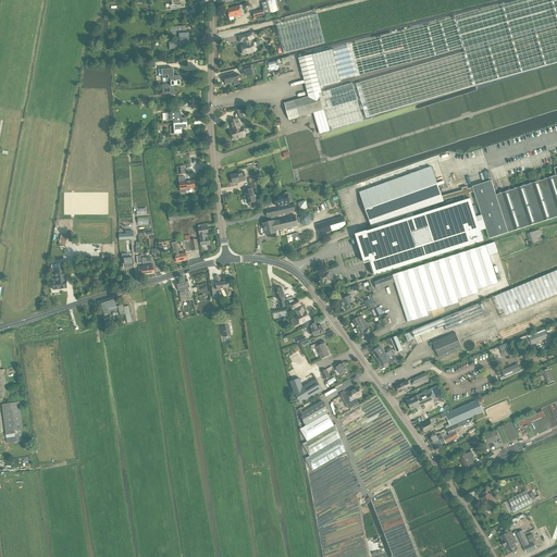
[(171,0),(172,5),(170,5),(170,10),(176,10),(176,9),(185,8),(184,0),(190,0),(189,0),(171,0)]
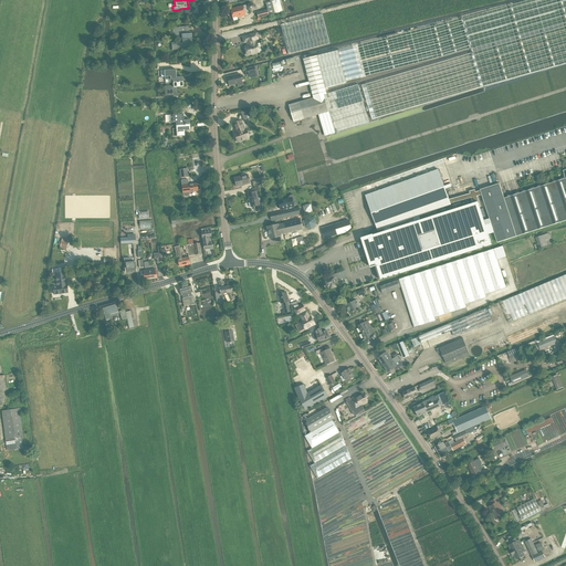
[(565,0),(531,0),(515,4),(463,19),(462,18),(435,25),(304,60),(313,97),(289,105),(294,122),(318,115),(325,136),(369,123),(358,85),(327,94),(326,90),(346,83),(346,82),(419,63),(443,56),(472,49),(473,53),(362,85),(371,119),(565,63),(565,0)]
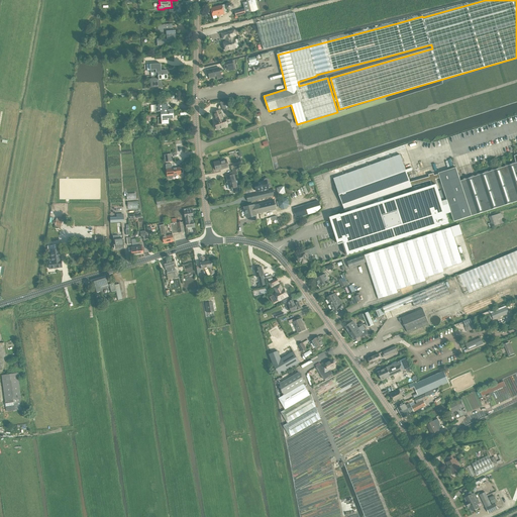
[(242,3),(244,9),(245,14),(250,12),(257,11),(255,2),(248,4),(248,1),(242,3)]
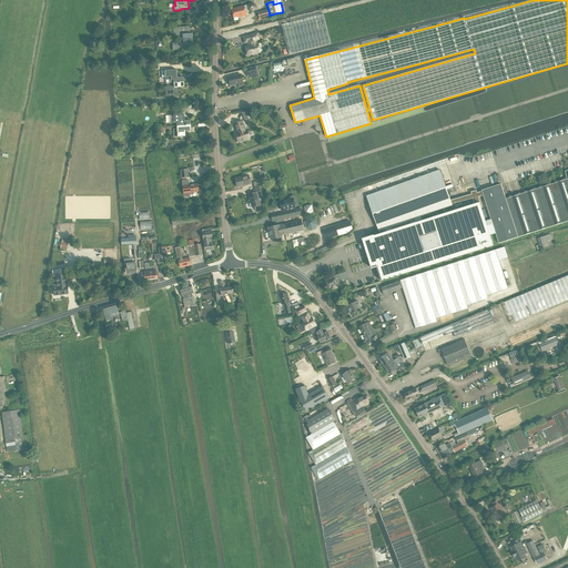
[(241,17),(246,16),(244,6),(232,9),(233,18),(237,17),(239,17),(241,17)]
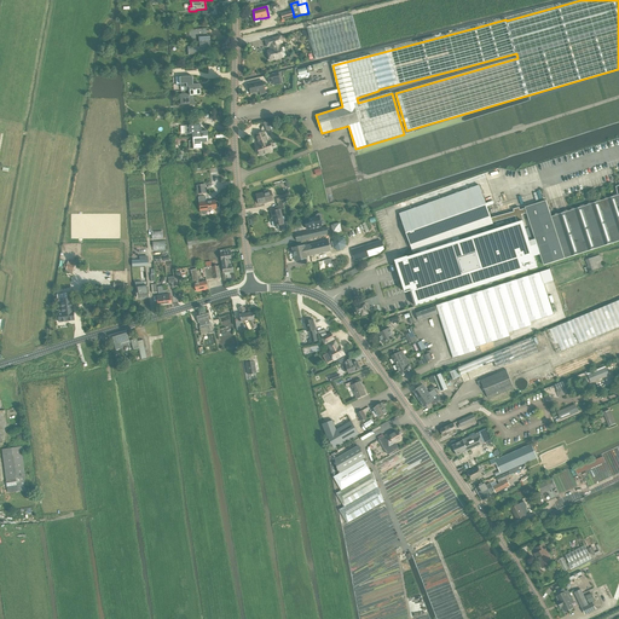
[(316,59),(360,47),(353,16),(307,28),(316,59)]
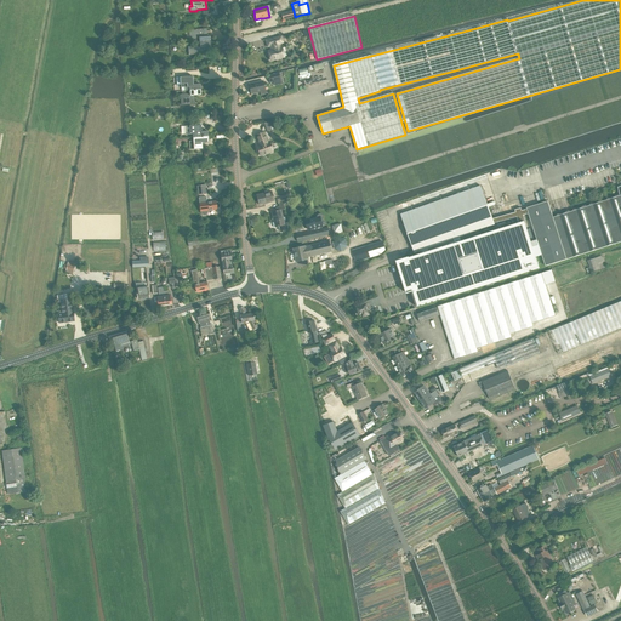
[(204,36),(204,29),(189,30),(191,40),(199,39),(199,43),(210,43),(210,36),(204,36)]
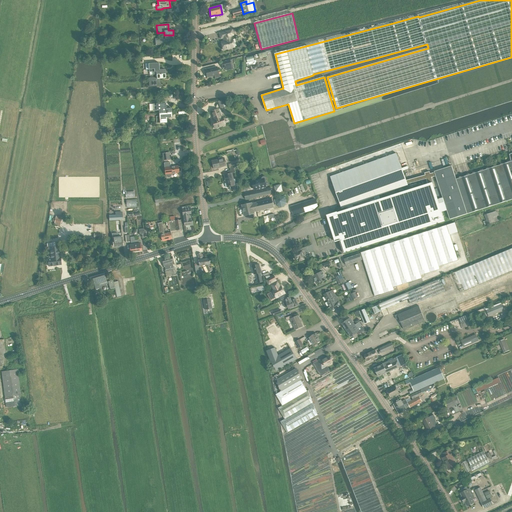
[(231,40),(230,36),(233,35),(232,30),(219,33),(221,39),(223,38),(224,41),(221,42),(223,50),(234,47),(232,39),(231,40)]
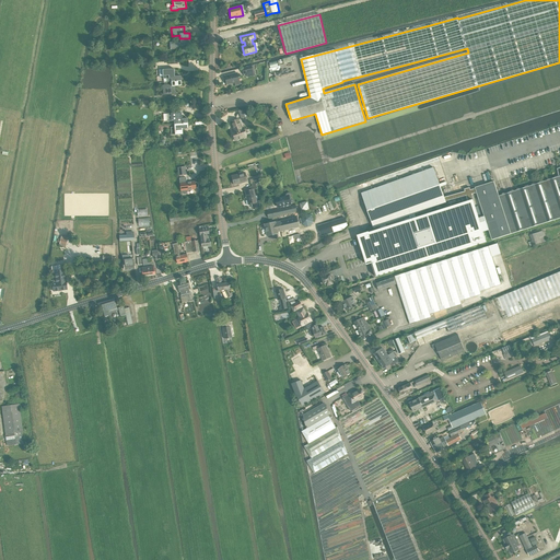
[(171,50),(185,49),(185,43),(190,43),(189,38),(179,38),(181,42),(170,43),(171,50)]
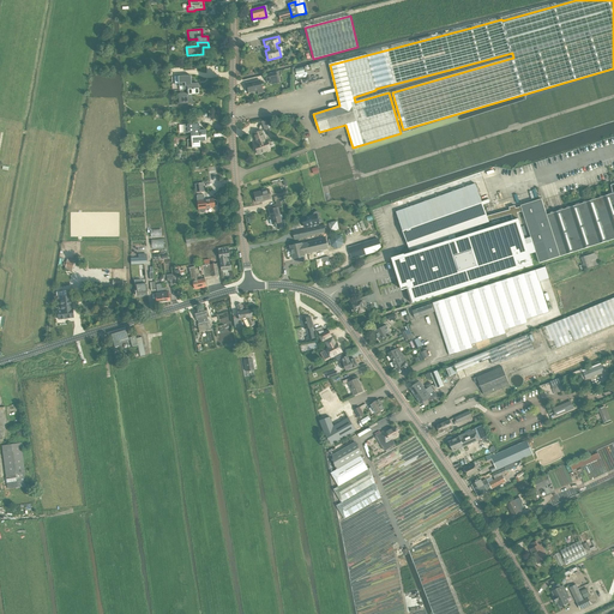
[(276,73),(265,76),(266,82),(270,82),(271,85),(278,83),(276,73)]
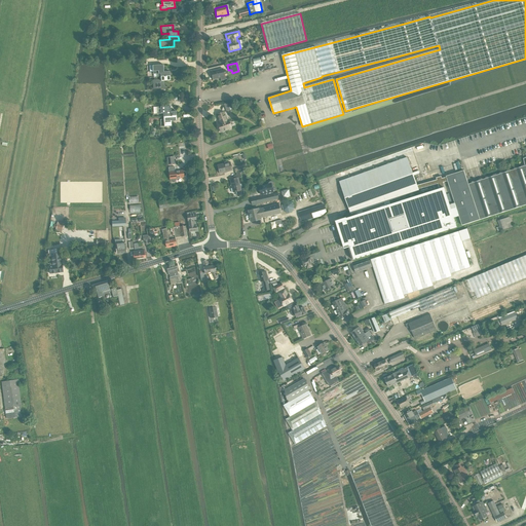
[(163,72),(163,65),(151,66),(151,74),(160,74),(161,77),(171,76),(170,72),(163,72)]
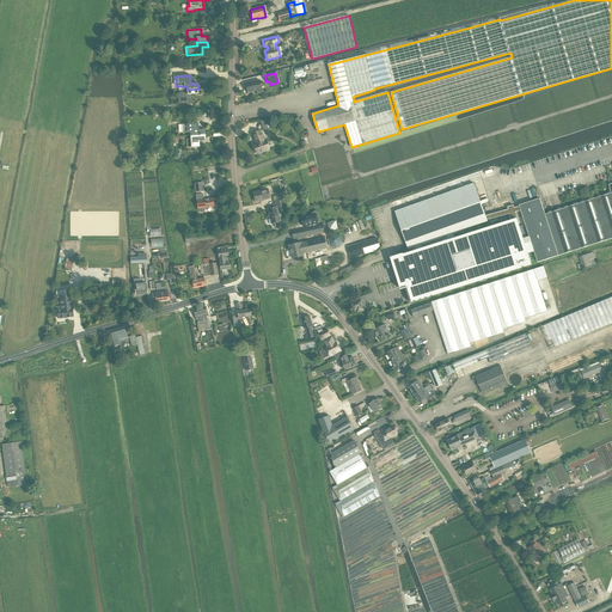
[(262,92),(259,80),(245,84),(248,93),(257,91),(257,93),(262,92)]
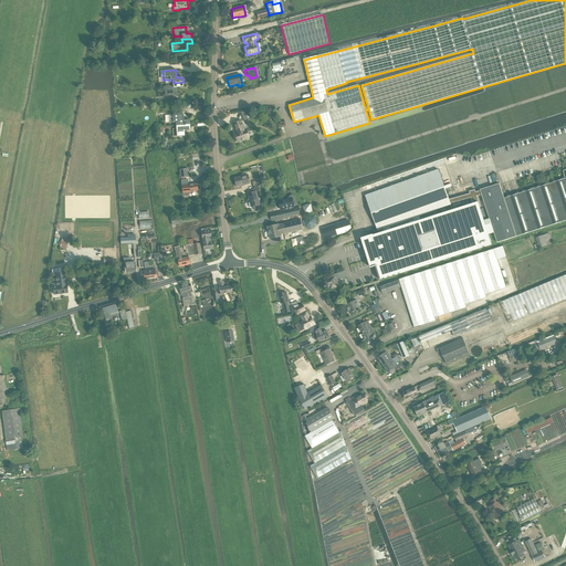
[(166,96),(177,95),(177,87),(184,87),(184,82),(174,83),(174,86),(165,86),(166,96)]
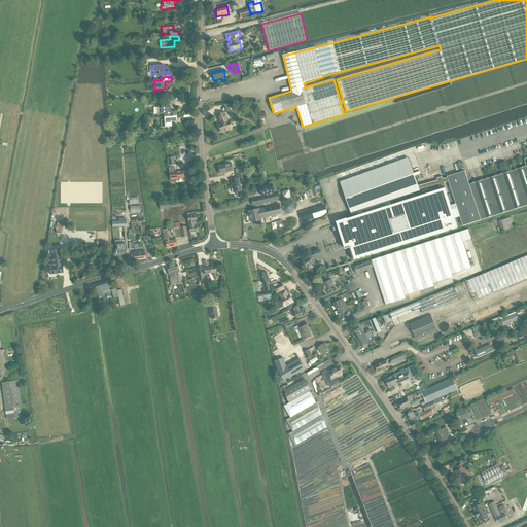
[(171,112),(171,106),(157,107),(157,114),(164,113),(164,117),(168,116),(177,116),(176,111),(171,112)]
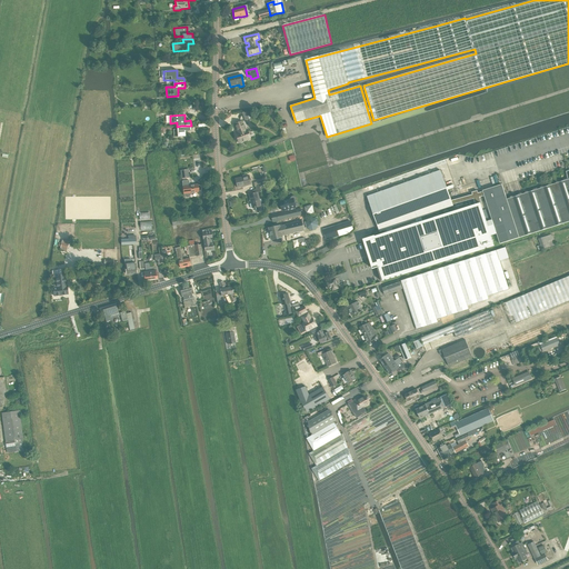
[(242,121),(235,125),(236,128),(237,128),(239,133),(236,135),(236,136),(236,138),(237,140),(238,141),(239,143),(250,139),(249,137),(250,136),(249,132),(248,132),(247,130),(246,130),(242,121)]
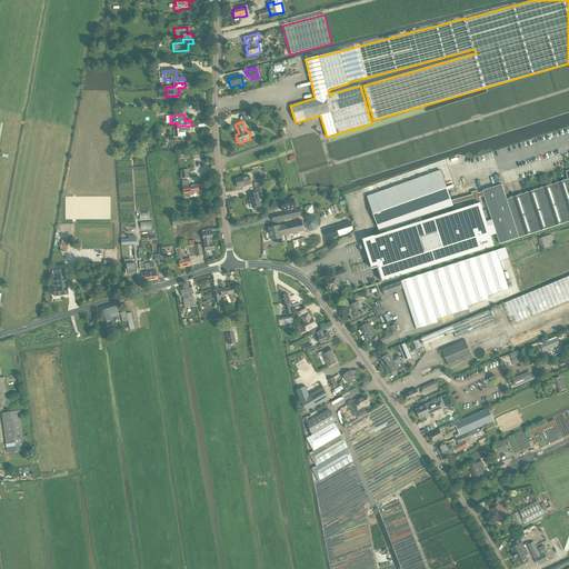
[(191,130),(191,126),(181,126),(177,127),(178,129),(173,130),(175,137),(185,137),(185,131),(191,130)]
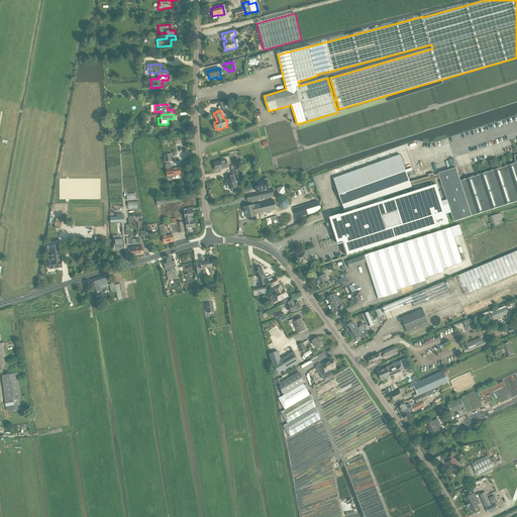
[(410,183),(400,154),(333,179),(345,211),(349,209),(350,212),(340,215),(340,214),(329,217),(338,245),(344,243),(348,255),(449,223),(446,214),(451,212),(454,222),(516,201),(516,154),(515,156),(516,163),(460,181),(456,168),(438,174),(434,176),(433,174),(429,175),(429,177),(410,183)]
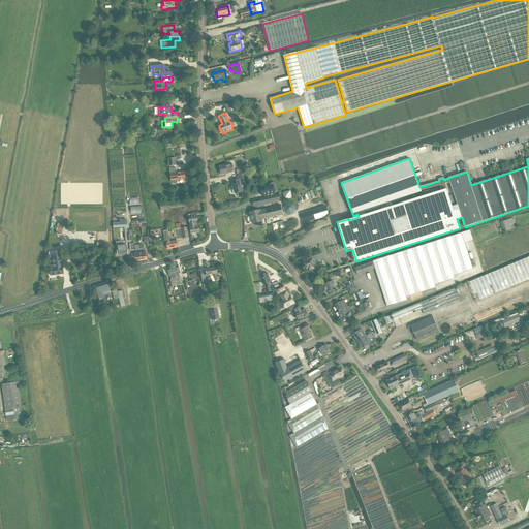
[(231,163),(218,166),(219,167),(218,167),(218,169),(219,169),(220,175),(234,172),(231,163)]
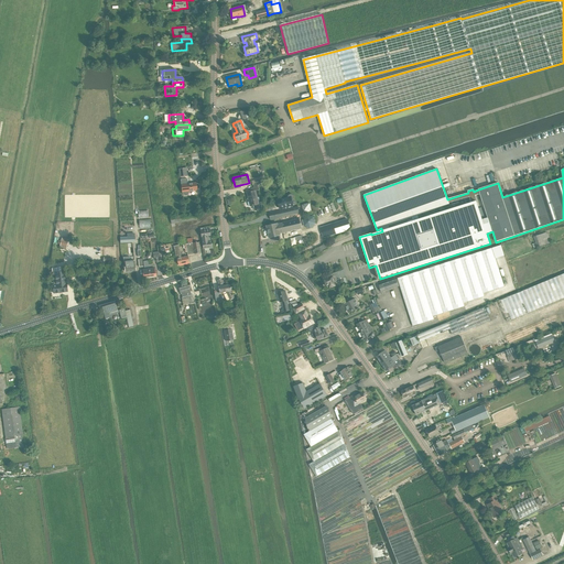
[(187,179),(181,180),(182,193),(182,194),(183,194),(184,195),(185,196),(186,196),(187,195),(188,194),(188,193),(190,193),(188,192),(197,191),(197,190),(198,190),(198,188),(199,188),(199,187),(199,186),(199,185),(198,184),(197,184),(196,184),(196,183),(187,184),(187,179)]
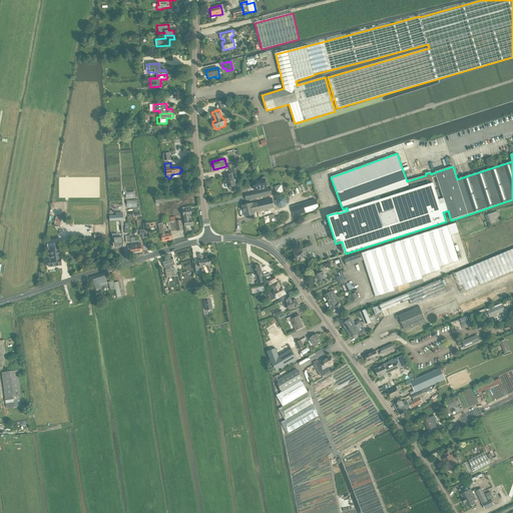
[(233,178),(232,173),(228,174),(224,175),(226,183),(225,183),(224,184),(225,187),(226,188),(230,187),(231,190),(235,189),(234,186),(235,185),(234,182),(236,182),(235,178),(233,178)]
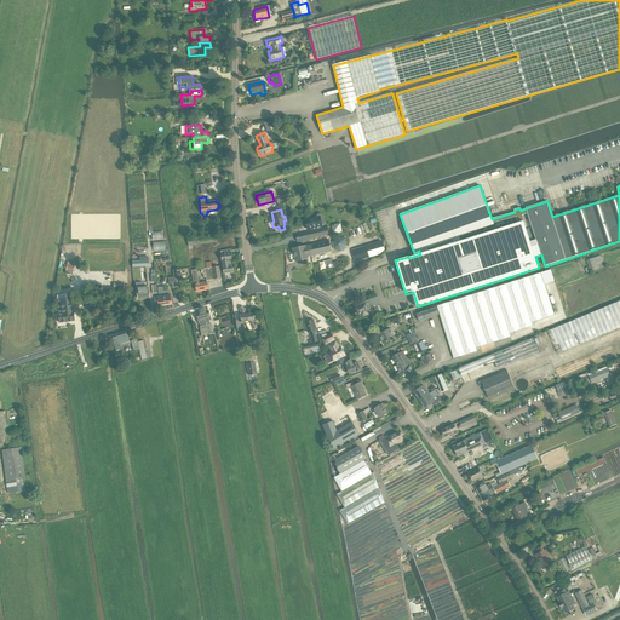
[(305,219),(308,229),(310,229),(311,231),(296,235),(298,242),(333,235),(331,225),(321,228),(321,227),(322,227),(322,225),(321,220),(322,219),(323,218),(323,216),(322,214),(321,213),(320,213),(317,214),(317,216),(316,217),(305,219)]
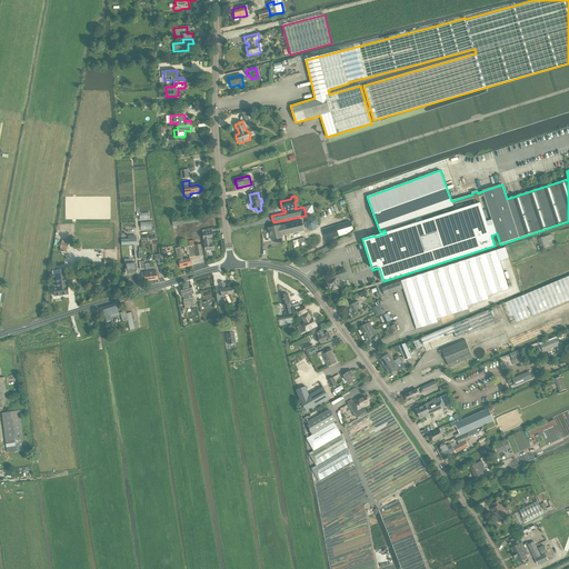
[(172,226),(198,222),(197,216),(171,219),(172,226)]
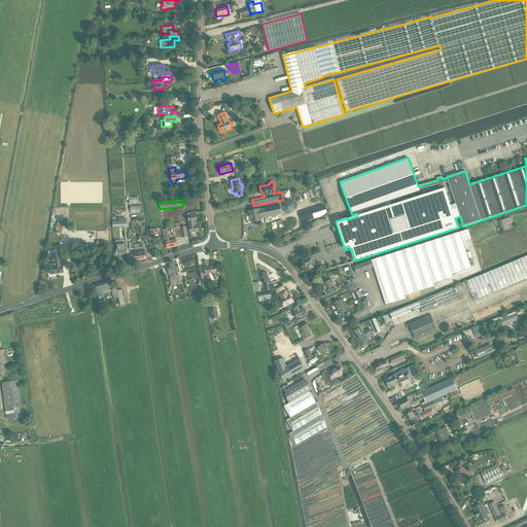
[(312,209),(300,213),(303,222),(315,218),(314,216),(313,214),(315,214),(315,215),(328,210),(326,204),(323,205),(313,209),(314,212),(313,213),(312,209)]
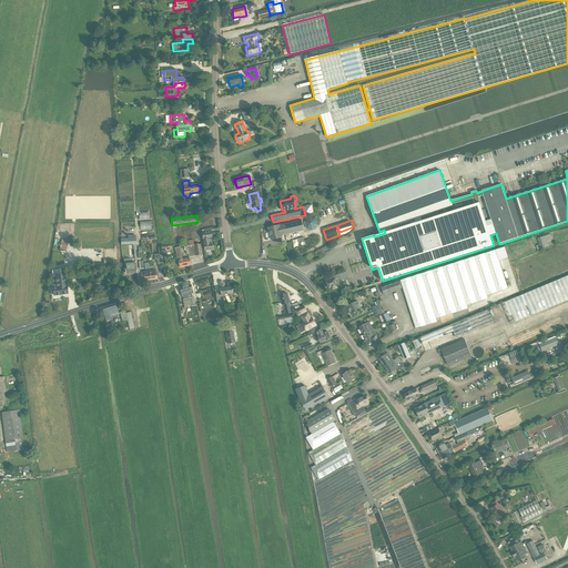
[(272,227),(269,227),(272,240),(283,237),(282,235),(304,231),(302,221),(283,225),(282,223),(279,224),(279,225),(272,227)]
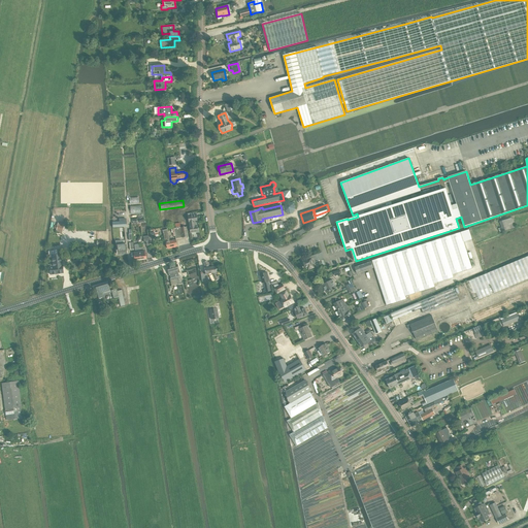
[(192,215),(191,213),(188,213),(189,221),(190,227),(190,233),(198,232),(197,226),(195,227),(194,221),(197,221),(196,215),(192,215)]
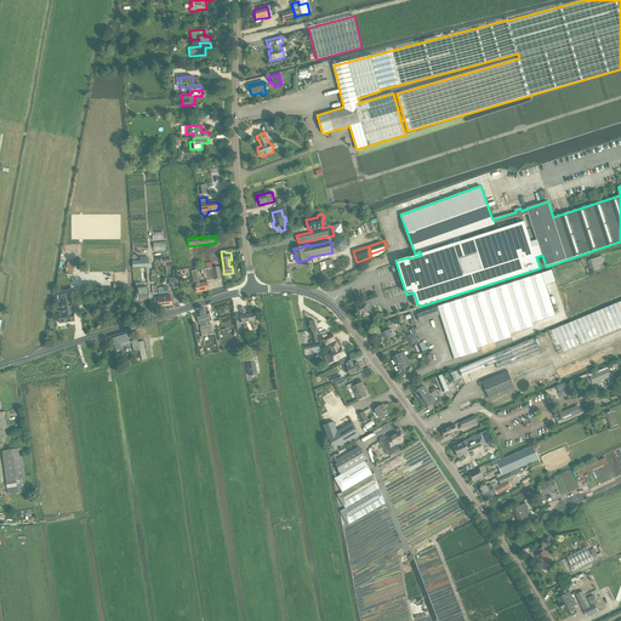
[(602,256),(587,261),(590,268),(591,272),(592,272),(607,267),(603,257),(602,256)]
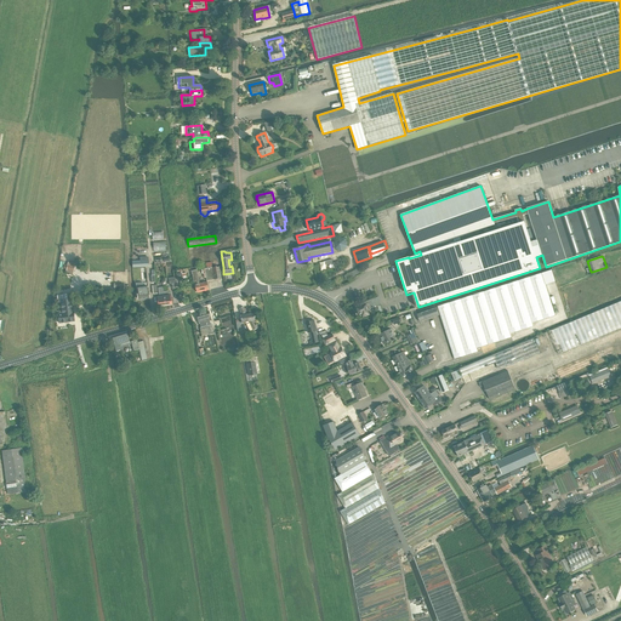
[(140,261),(132,261),(132,265),(132,268),(148,267),(148,257),(140,257),(140,261)]
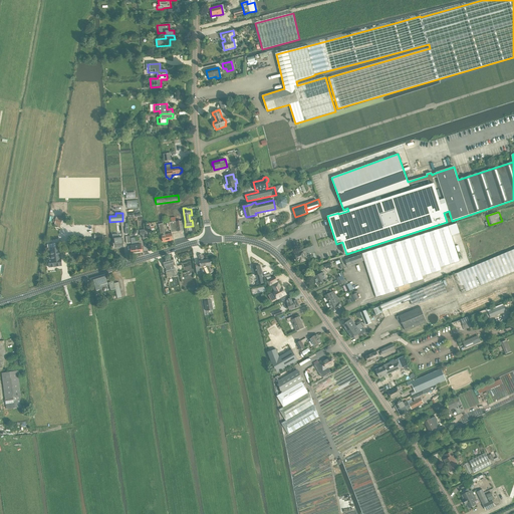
[(171,222),(170,223),(171,232),(183,231),(182,221),(176,222),(175,217),(171,218),(171,222)]
